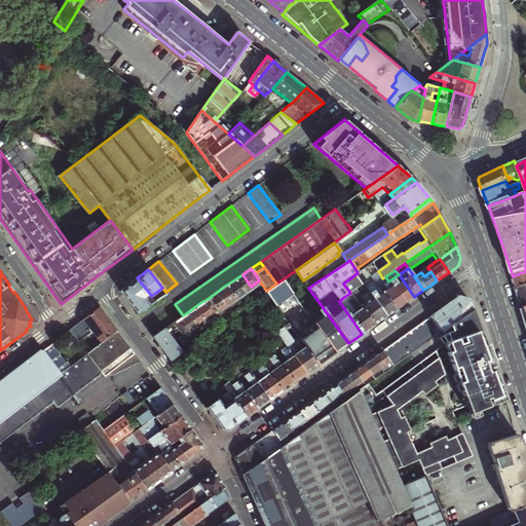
[(525,271),(513,276),(515,283),(517,290),(525,287),(525,271)]
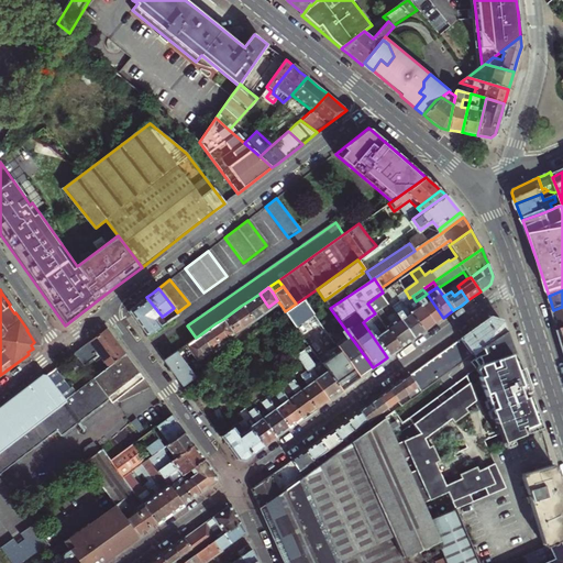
[(264,309),(268,307),(260,294),(250,300),(260,313),(264,309)]
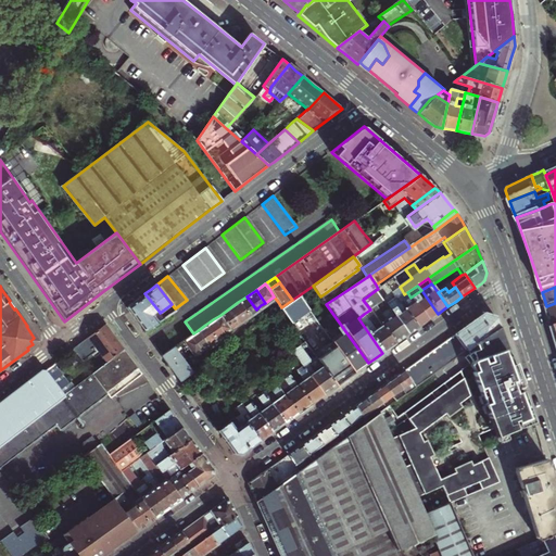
[(402,339),(408,335),(390,310),(381,314),(376,306),(383,301),(376,290),(363,300),(370,310),(383,328),(394,344),(402,339)]
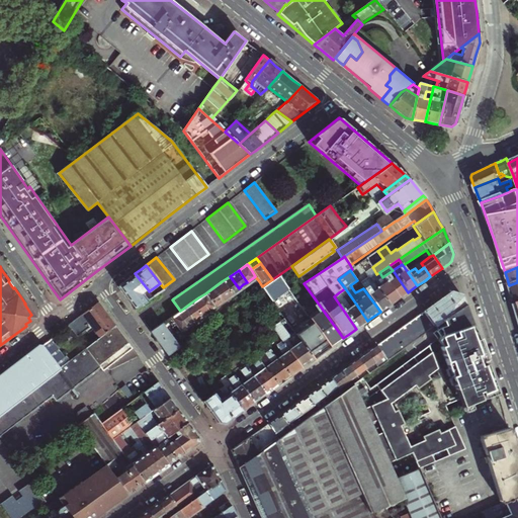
[(370,278),(376,274),(374,270),(367,275),(369,277),(370,278)]
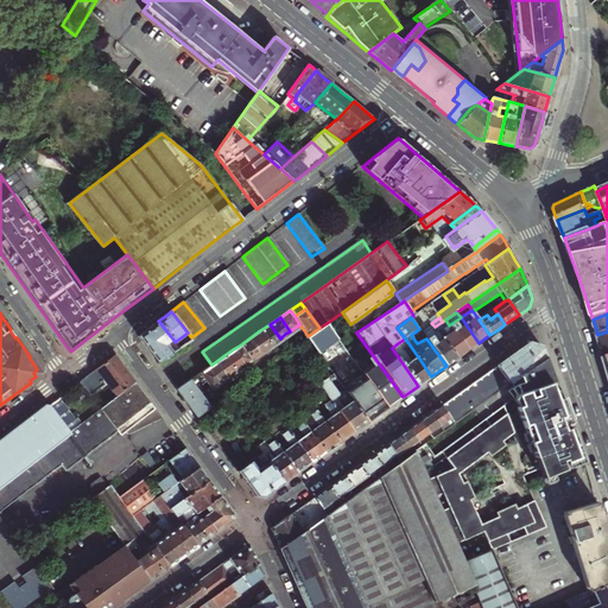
[(449,325),(468,350),(473,347),(479,343),(461,317),(449,325)]
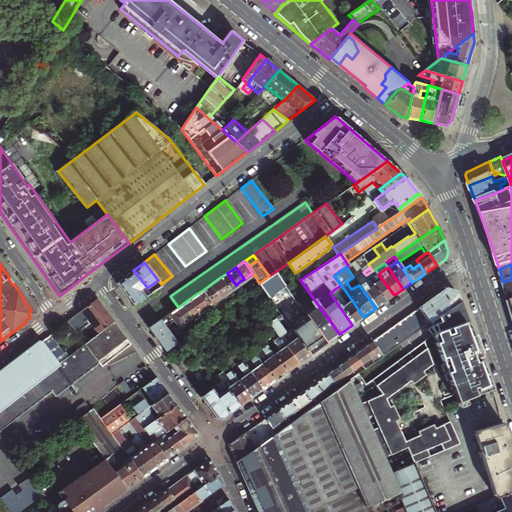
[(366,275),(385,302),(390,298),(394,295),(378,274),(375,269),(372,271),(366,275)]
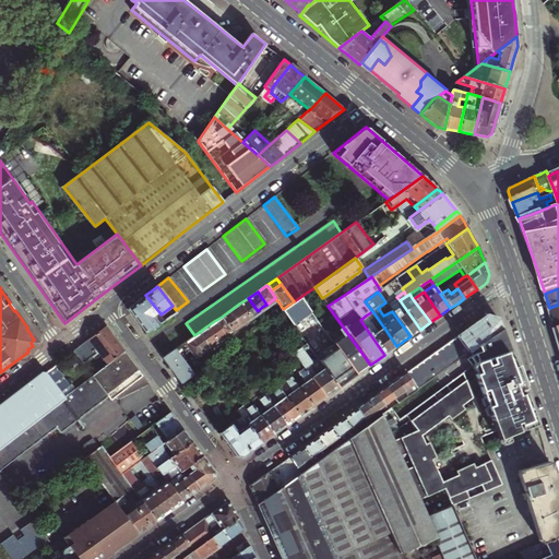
[(159,312),(145,295),(137,302),(127,309),(145,334),(165,320),(161,314),(159,312)]
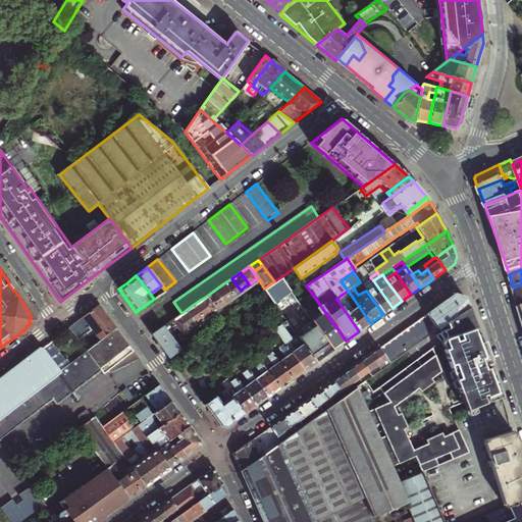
[(264,289),(263,290),(273,303),(291,291),(280,277),(274,281),(264,289)]
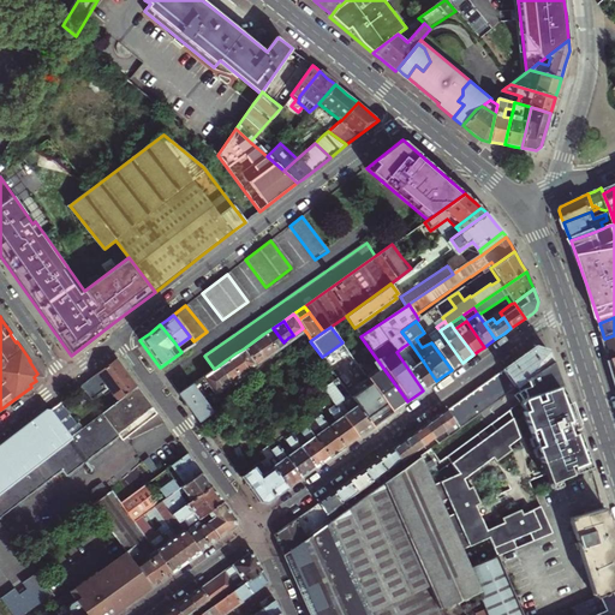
[(263,334),(274,348),(279,345),(284,342),(273,328),(263,334)]
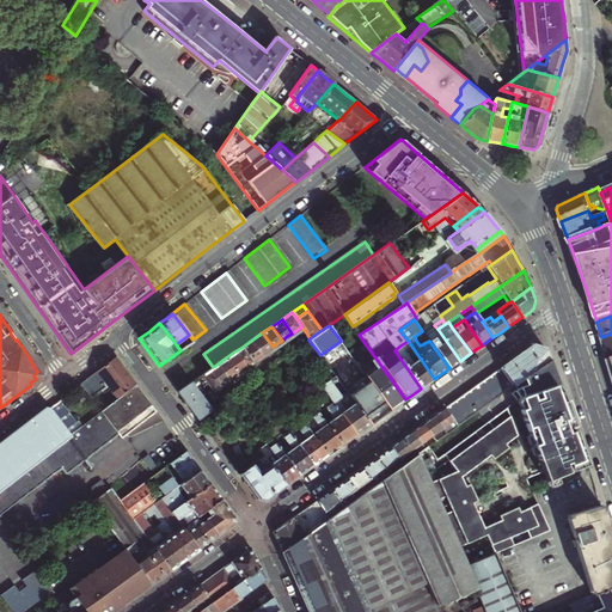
[(436,328),(426,336),(429,341),(450,368),(454,365),(460,361),(438,329),(436,328)]
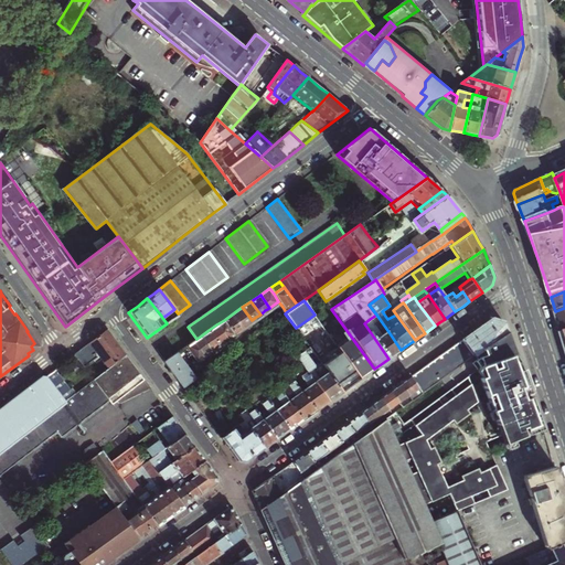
[(233,313),(243,327),(247,323),(252,320),(242,307),(233,313)]
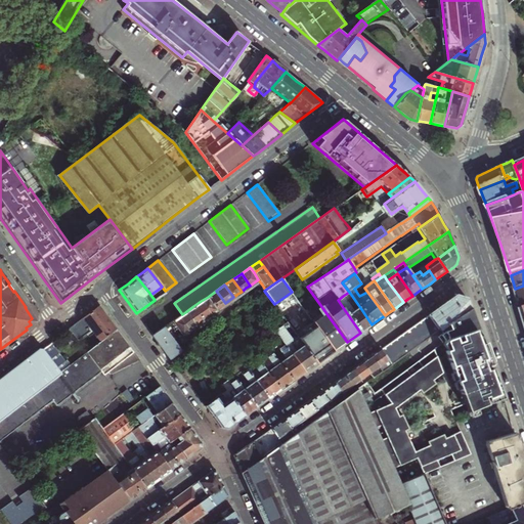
[(523,286),(515,289),(518,299),(521,309),(523,308),(523,286)]
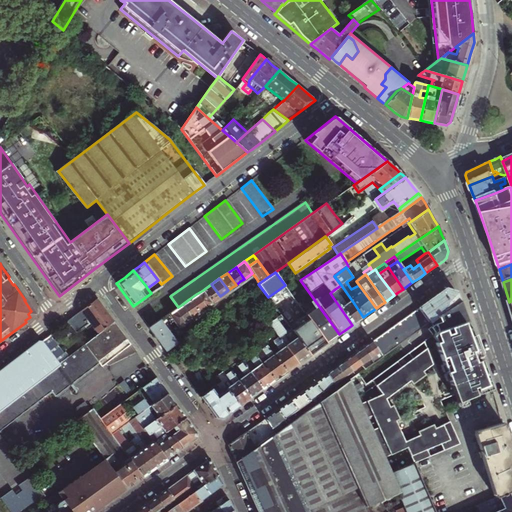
[(158,280),(147,288),(151,293),(163,286),(161,284),(158,280)]
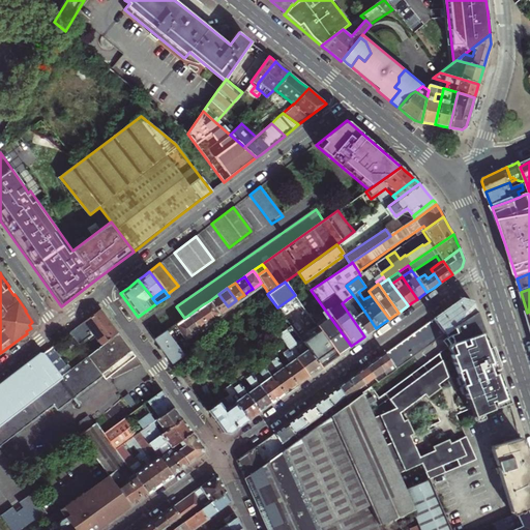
[(224,310),(228,306),(218,294),(210,300),(219,313),(224,310)]
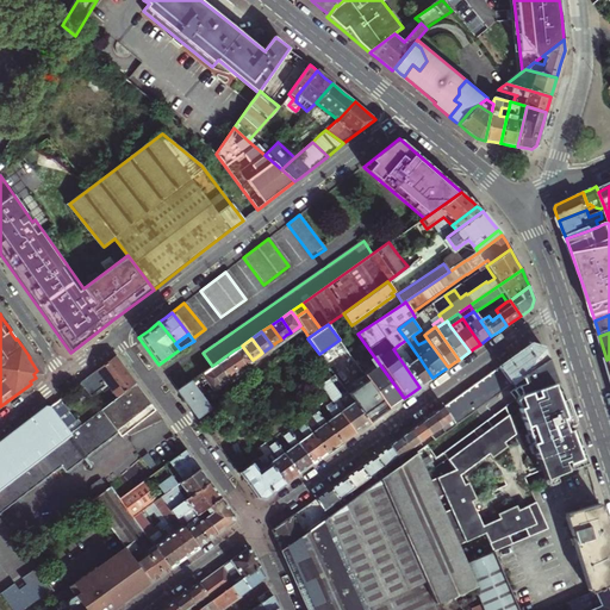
[(293,349),(318,384),(327,378),(334,373),(319,354),(307,338),(293,349)]
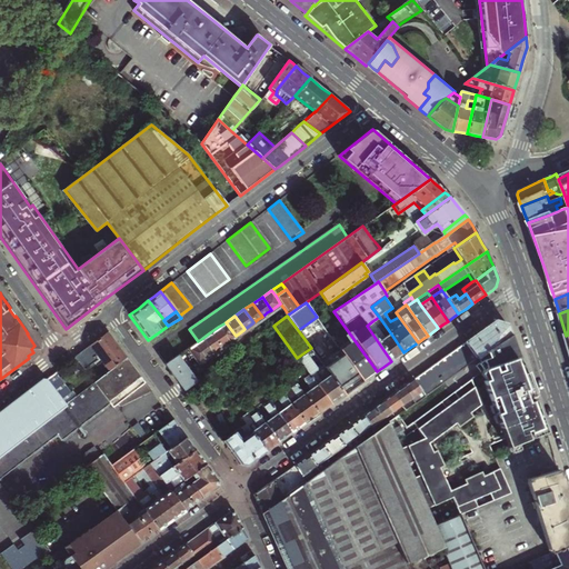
[(386,340),(372,321),(367,326),(391,361),(398,357),(403,352),(392,336),(386,340)]
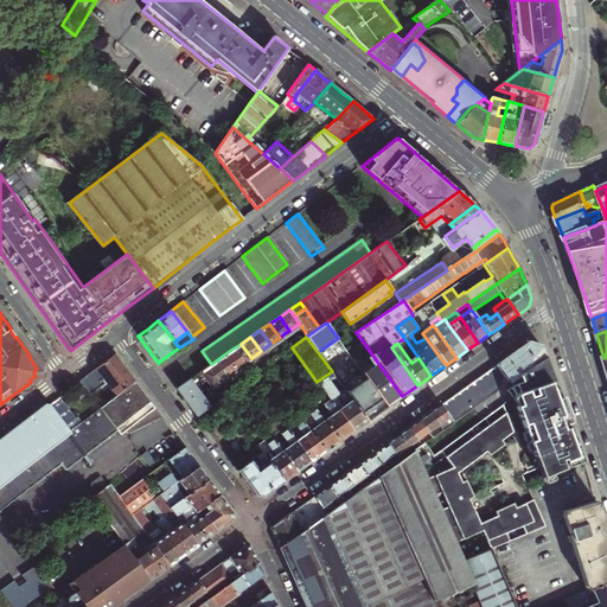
[(524,371),(545,358),(543,352),(542,347),(528,343),(497,365),(509,383),(512,381),(519,375),(524,371)]
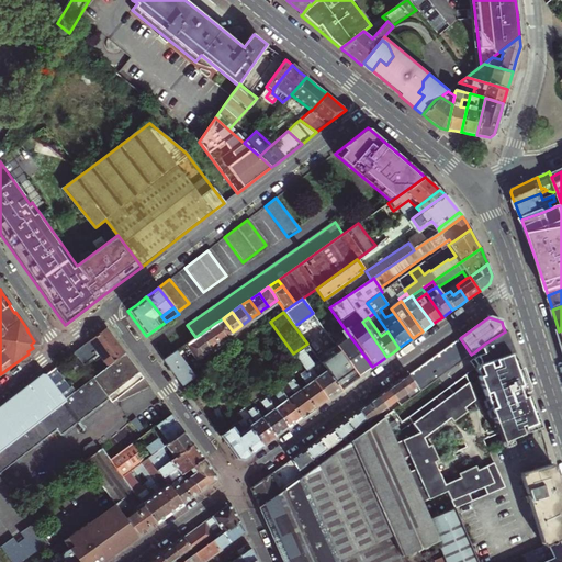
[(223,318),(215,323),(225,337),(229,334),(233,332),(223,318)]
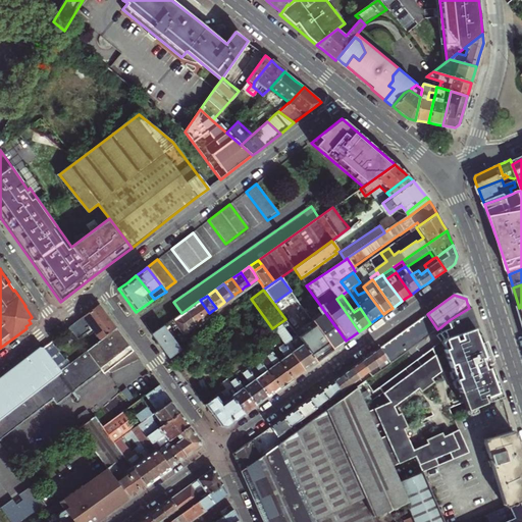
[(200,300),(193,305),(202,318),(205,316),(209,313),(200,300)]
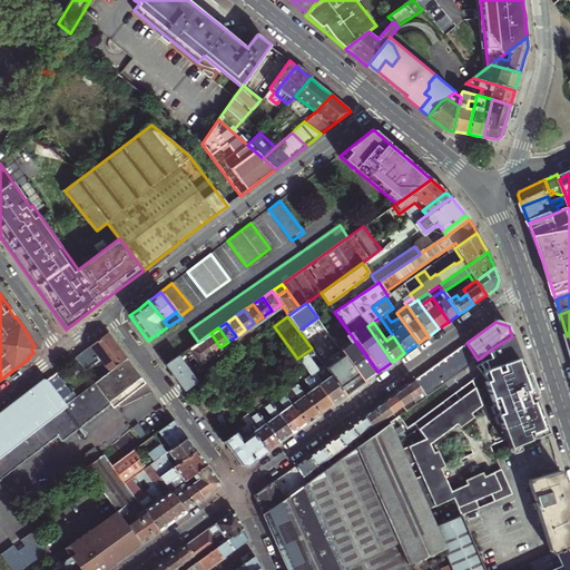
[(92,344),(76,357),(86,372),(97,363),(106,374),(127,359),(108,332),(92,344)]
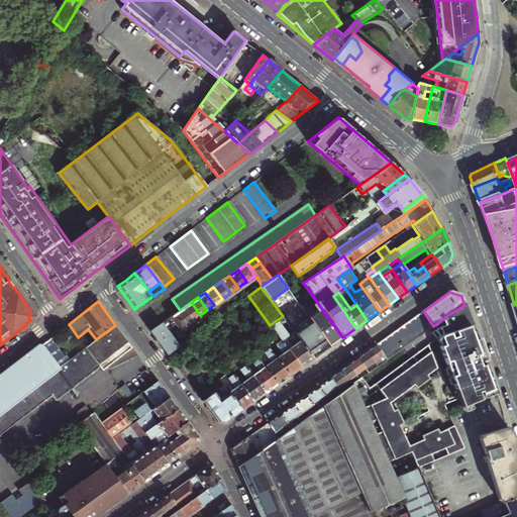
[(342,337),(316,301),(312,305),(316,311),(308,317),(329,347),(336,342),(342,337)]
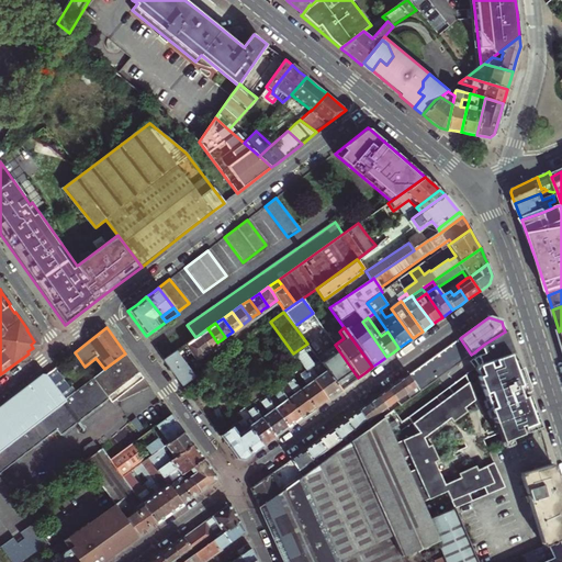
[(217,343),(208,328),(199,335),(209,349),(213,346),(217,343)]
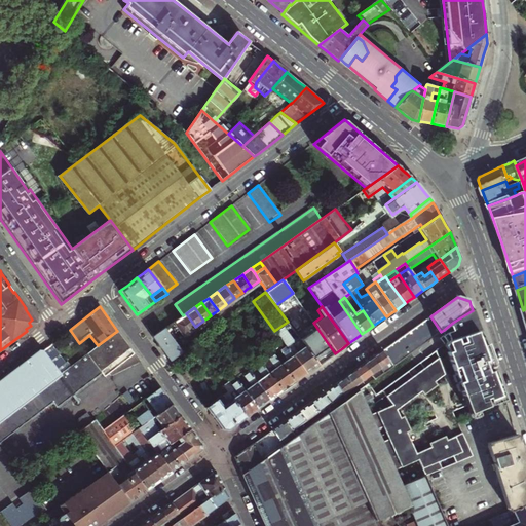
[(448,341),(479,326),(476,320),(473,310),(454,322),(450,325),(451,327),(456,325),(457,329),(446,333),(448,341)]
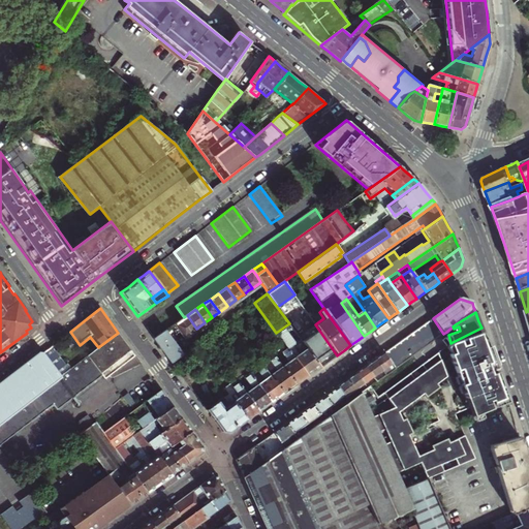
[(196,329),(187,315),(184,317),(181,319),(190,334),(193,331),(196,329)]
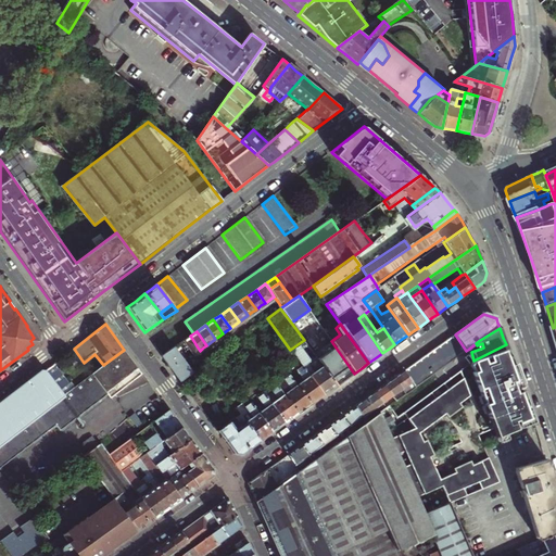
[(459,355),(466,351),(455,335),(449,339),(459,355)]
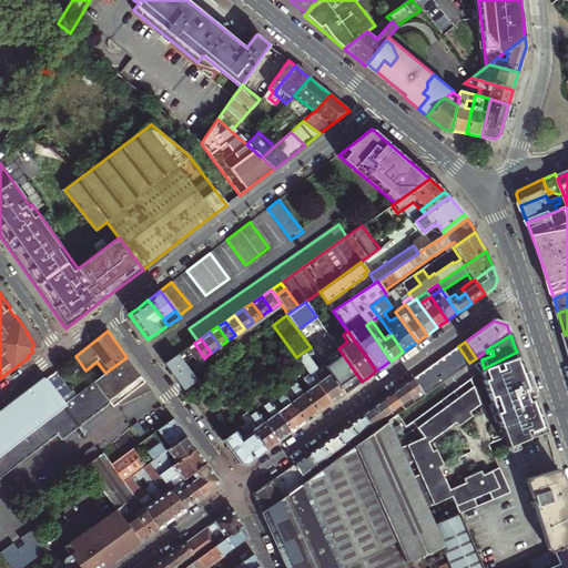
[(204,358),(194,343),(186,348),(195,359),(198,363),(201,361),(204,358)]
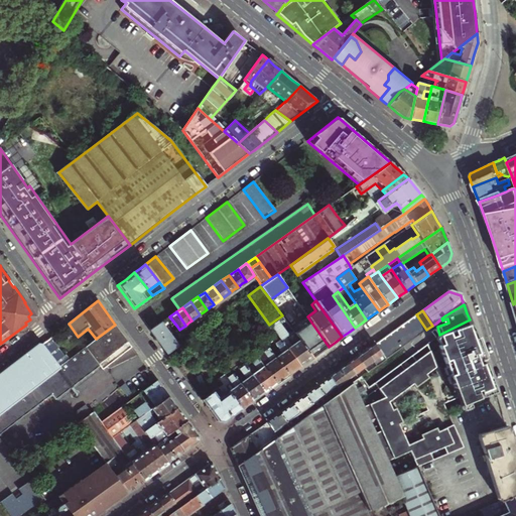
[(307,316),(306,314),(296,321),(300,329),(294,333),(312,358),(320,353),(329,347),(307,316)]
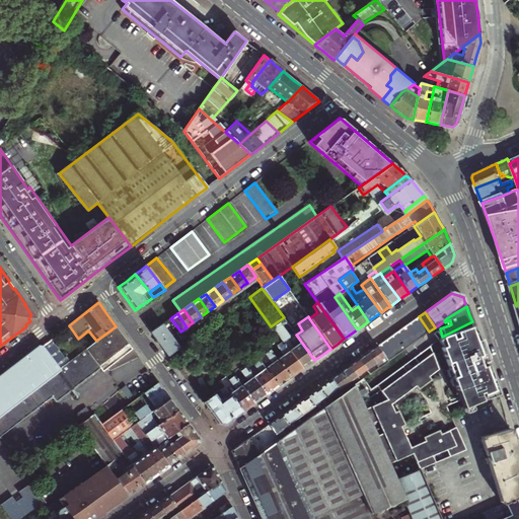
[(419,316),(413,320),(424,336),(429,331),(419,316)]
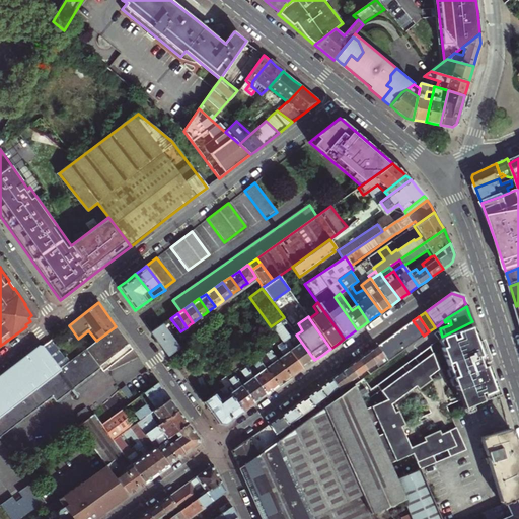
[(178,328),(170,318),(162,324),(169,335),(178,328)]
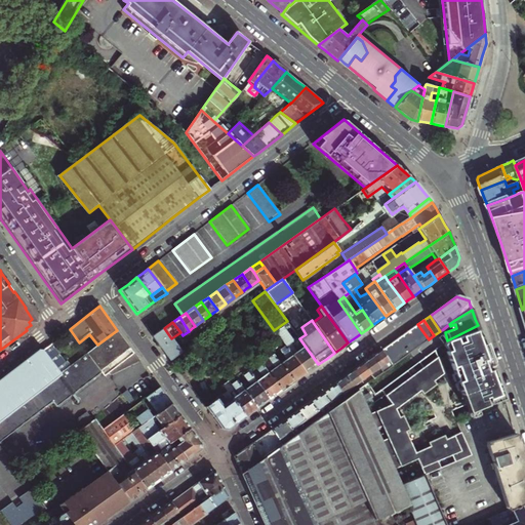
[(417,324),(411,328),(422,344),(429,339),(417,324)]
